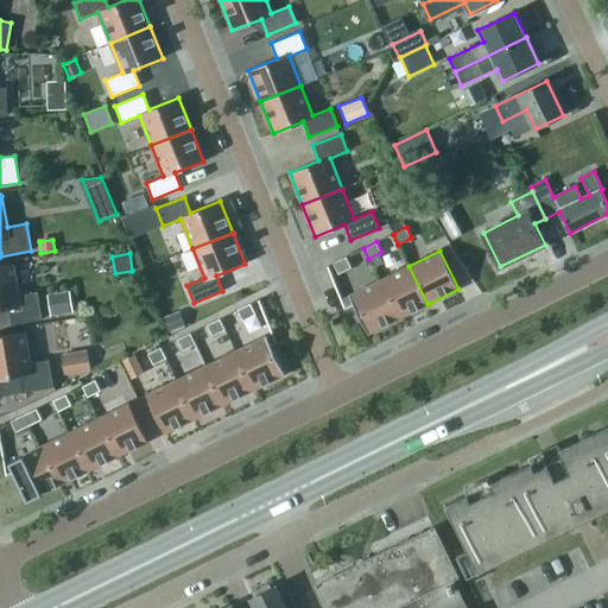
[(333,263),(339,273),(352,267),(346,257),(333,263)]
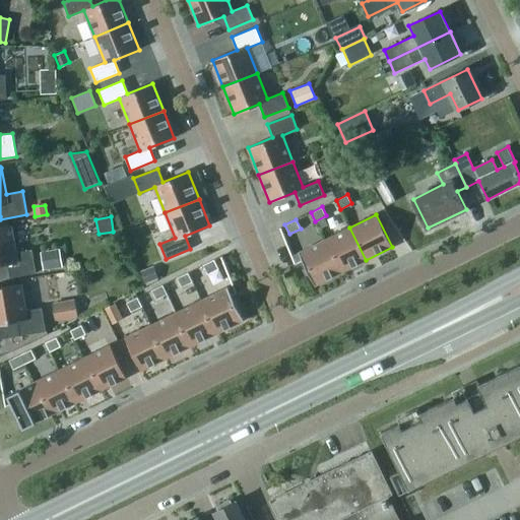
[(0,264),(8,263),(10,277),(37,273),(33,250),(16,252),(11,225),(0,226),(0,264)]
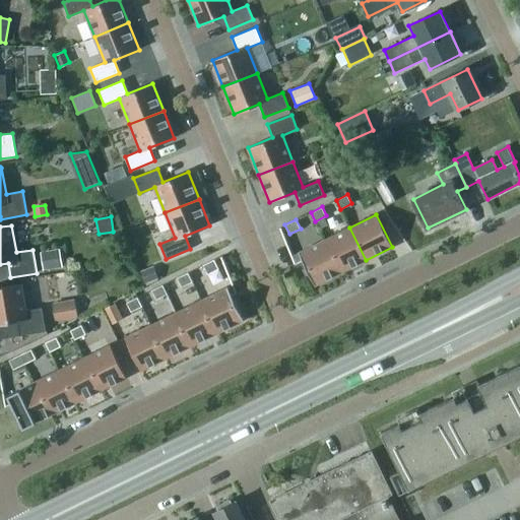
[(349,228),(324,240),(340,272),(366,260),(349,228)]
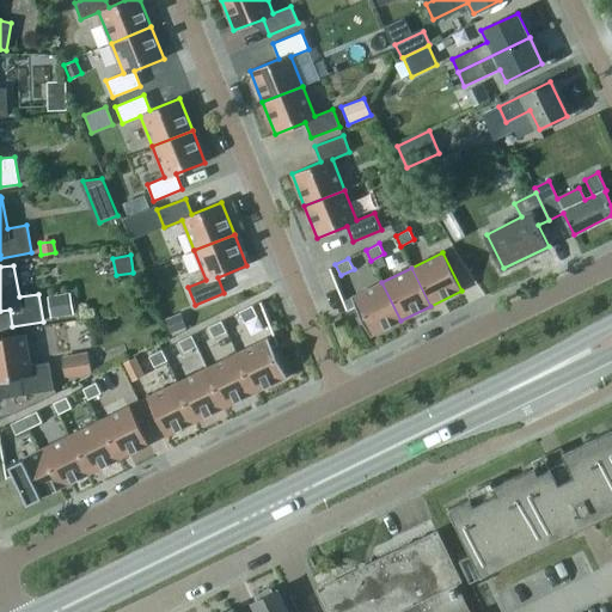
[(352,297),(371,336),(401,320),(381,282),(352,297)]
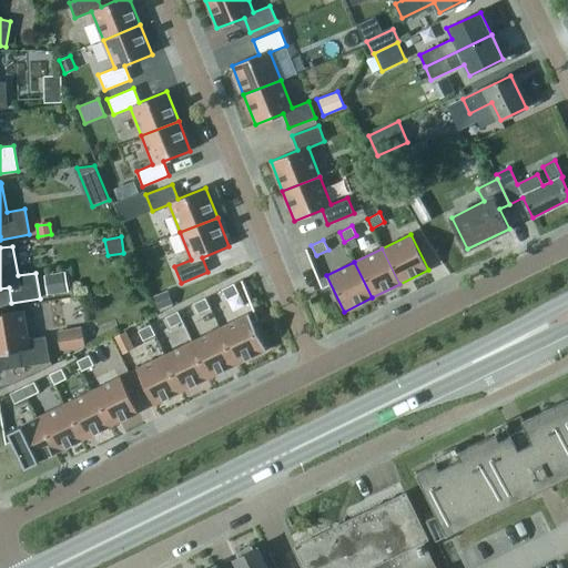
[(64,271),(43,274),(47,295),(68,292),(64,271)]
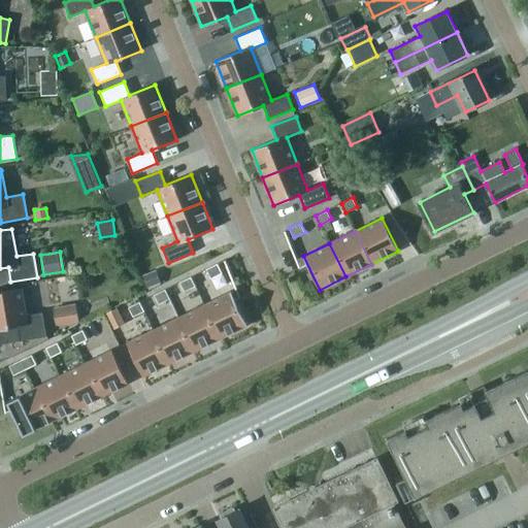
[(205,268),(210,278),(222,272),(217,263),(205,268)]
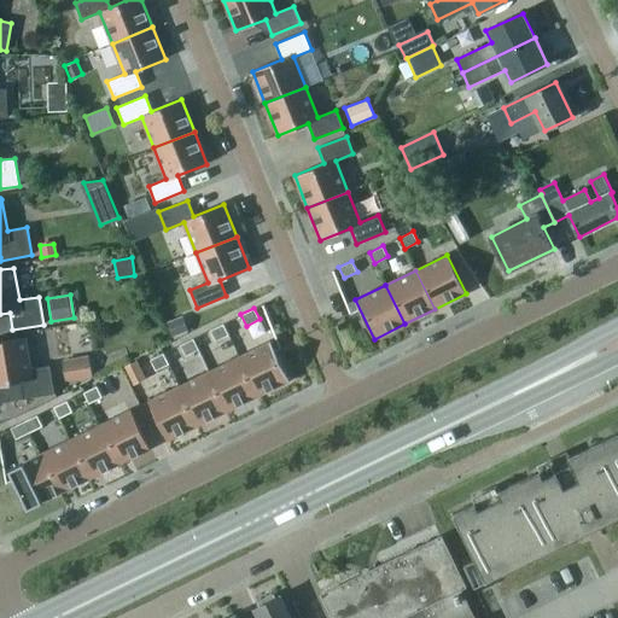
[(172,336),(187,330),(181,315),(167,322),(172,336)]
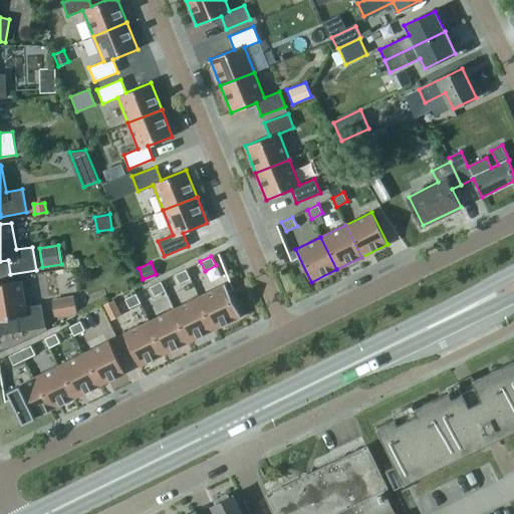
[(175,274),(179,283),(190,278),(186,269),(175,274)]
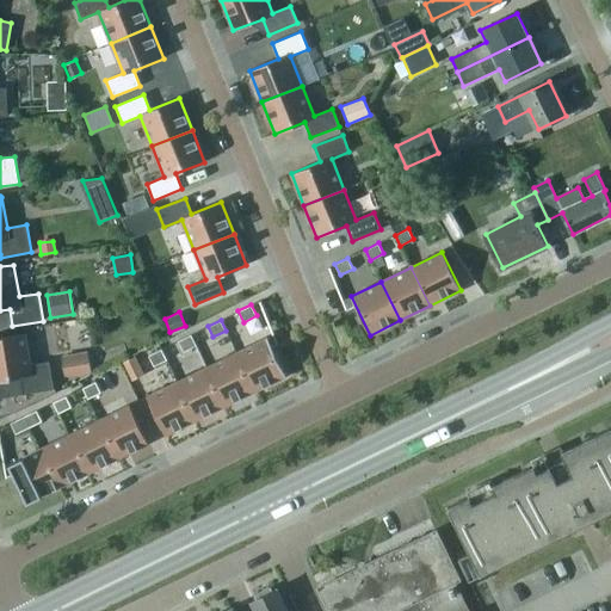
[(0,337),(0,381),(20,377),(24,394),(54,389),(49,362),(30,364),(25,333),(0,337)]
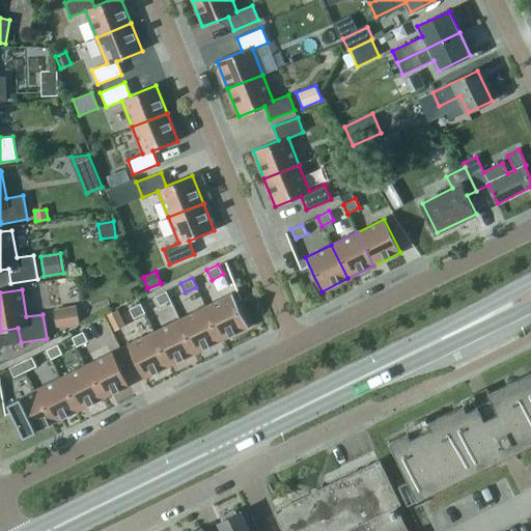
[(155,296),(160,306),(171,300),(166,290),(155,296)]
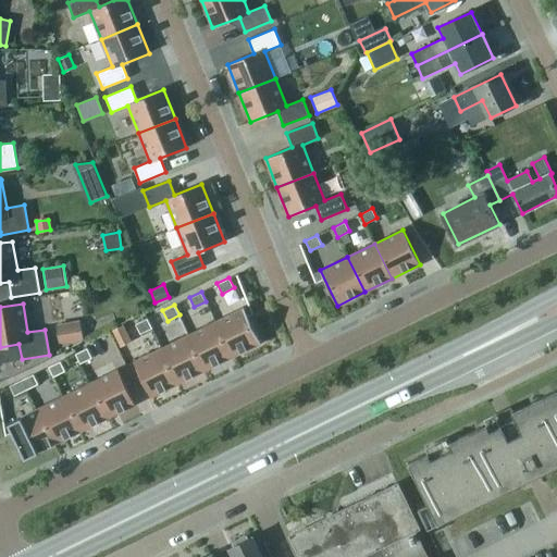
[(244,307),(215,321),(233,356),(261,343),(244,307)]
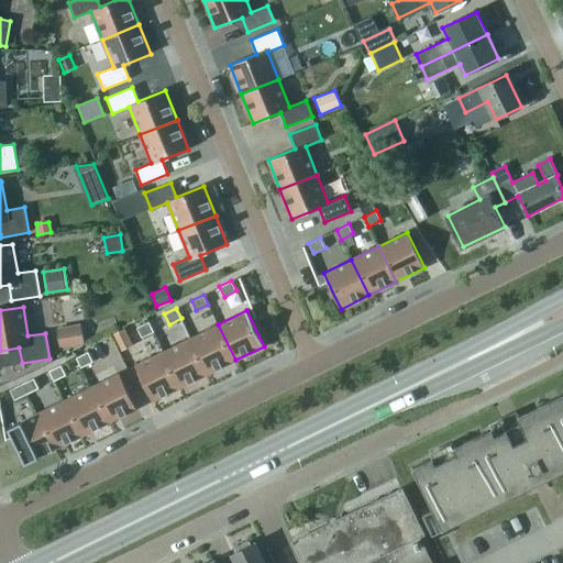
[(148,321),(136,328),(142,338),(154,331),(148,321)]
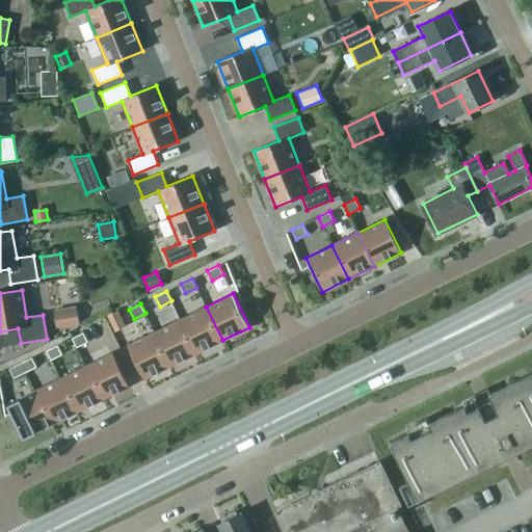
[(75,306),(53,310),(56,327),(78,324),(75,306)]
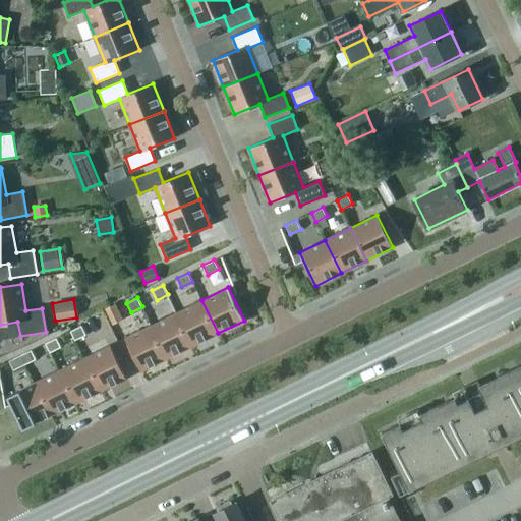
[(192,346),(218,333),(201,300),(176,312),(192,346)]
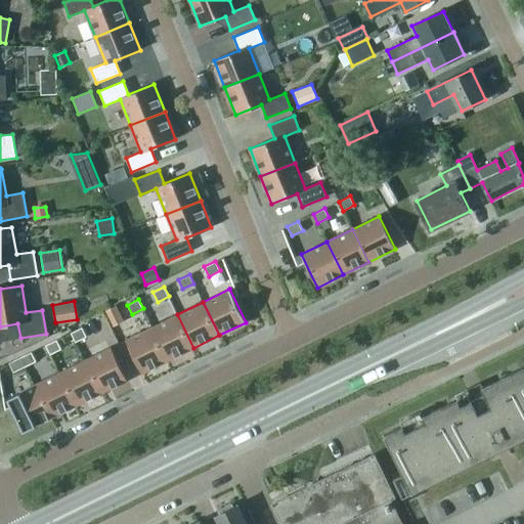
[(110,320),(121,315),(116,305),(105,310),(110,320)]
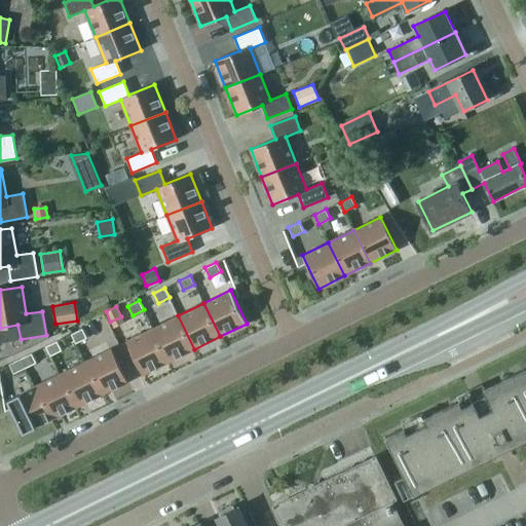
[(178,315),(152,328),(168,362),(194,349),(178,315)]
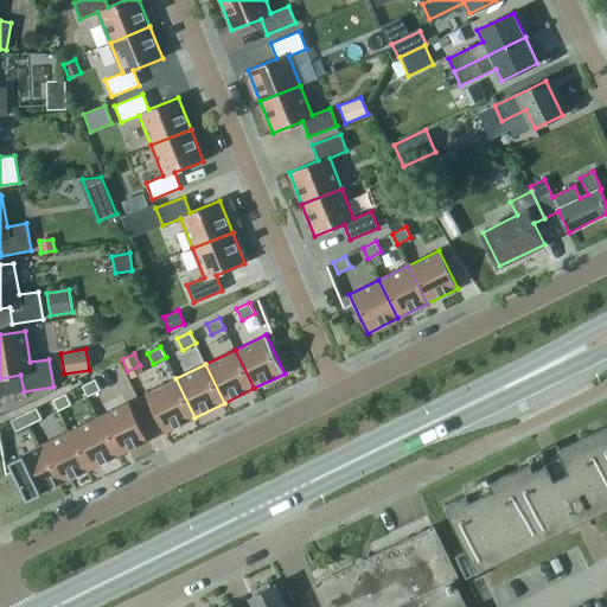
[(82,385),(87,396),(100,390),(95,378),(82,385)]
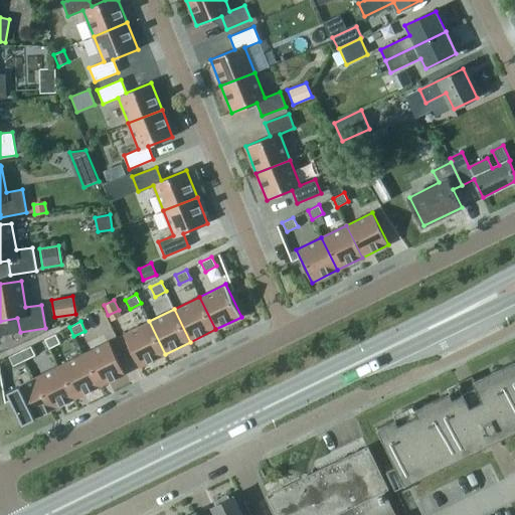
[(165,354),(149,321),(124,334),(139,366),(165,354)]
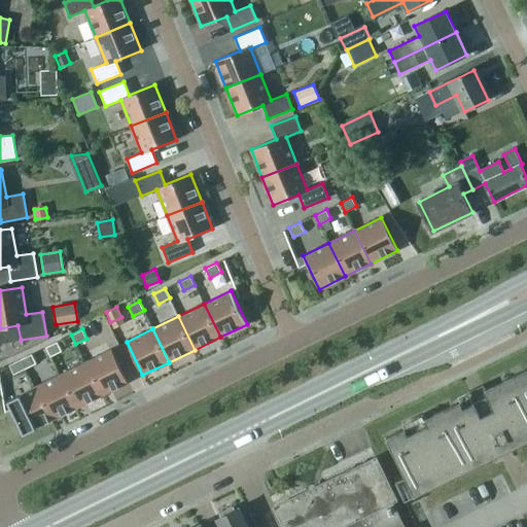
[(45,347),(50,356),(62,351),(57,341),(45,347)]
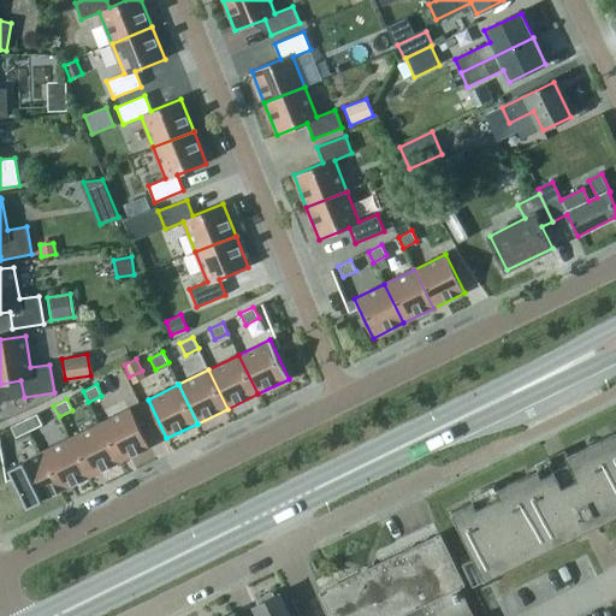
[(130,408),(99,424),(118,462),(149,448),(130,408)]
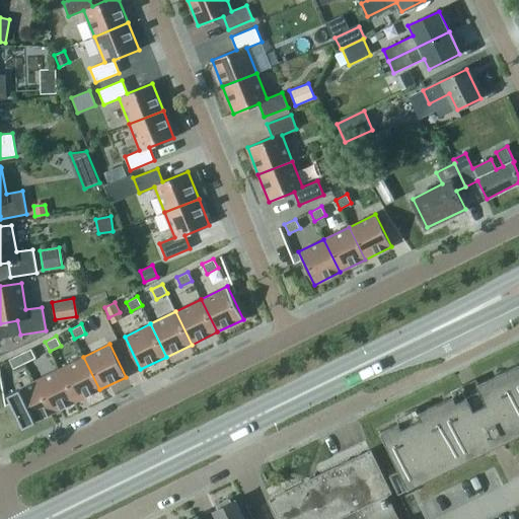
[(30,349),(19,354),(24,363),(35,358),(30,349)]
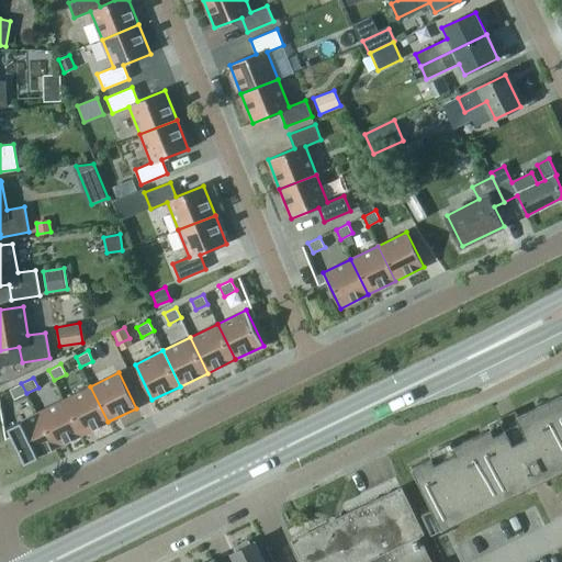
[(14,400),(26,393),(21,383),(9,389),(14,400)]
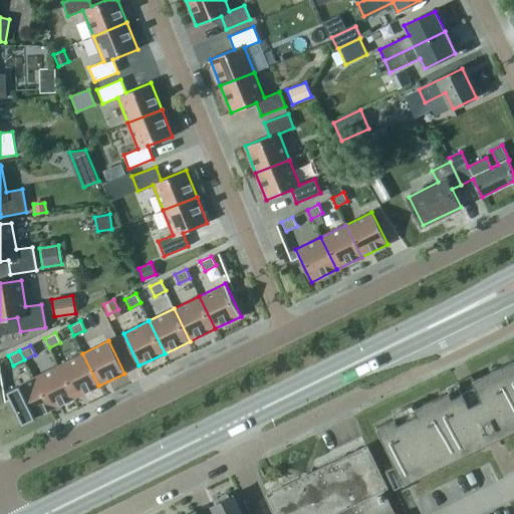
[(73,398),(98,386),(82,353),(57,365),(73,398)]
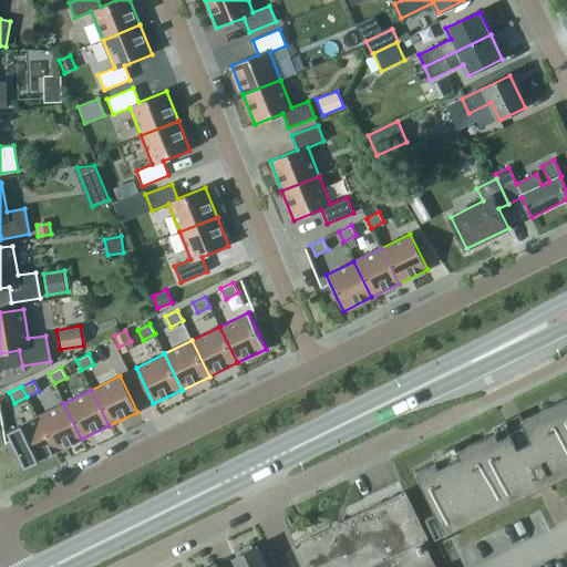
[(507,425),(415,470),(435,512),(425,517),(435,538),(447,532),(444,524),(533,482),(536,490),(566,473),(566,395),(521,419),(524,425),(511,432),(507,425)]
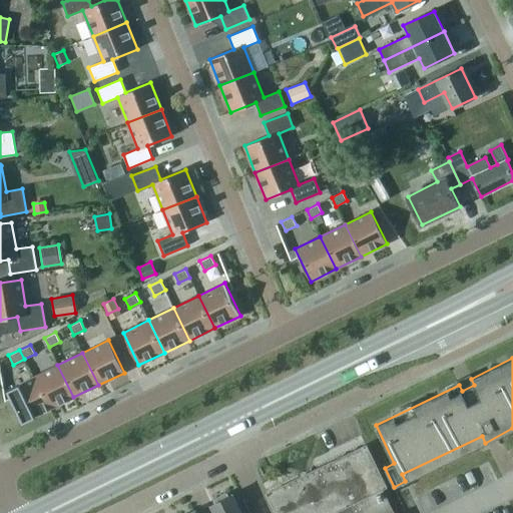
[(57,365),(33,377),(48,409),(73,397),(57,365)]
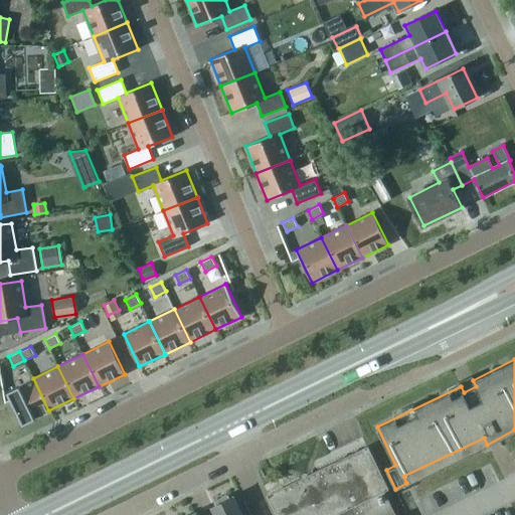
[(48,410),(33,378),(7,391),(23,423),(48,410)]
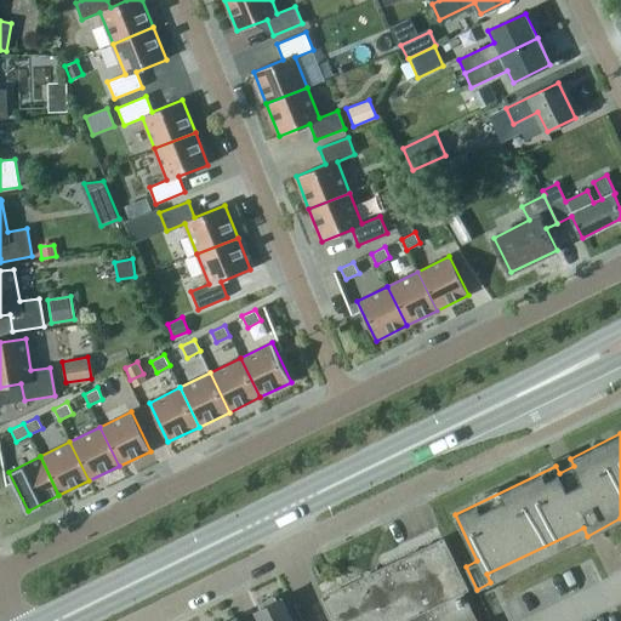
[(358,580),(323,597),(324,598),(325,598),(336,620),(398,620),(405,617),(406,620),(471,620),(468,615),(472,614),(461,591),(467,588),(466,586),(465,587),(443,541),(444,540),(443,539),(376,571),(377,574),(372,576),(369,586),(359,582),(358,580)]
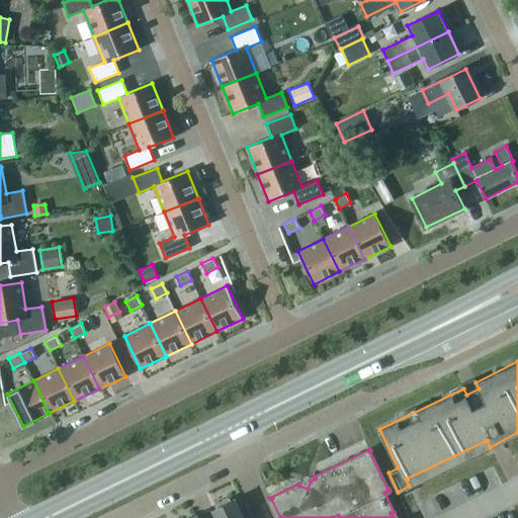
[(217,508),(213,510),(217,517),(251,517),(247,510),(240,513),(237,508),(233,500),(230,502),(228,498),(214,505),(217,508)]
